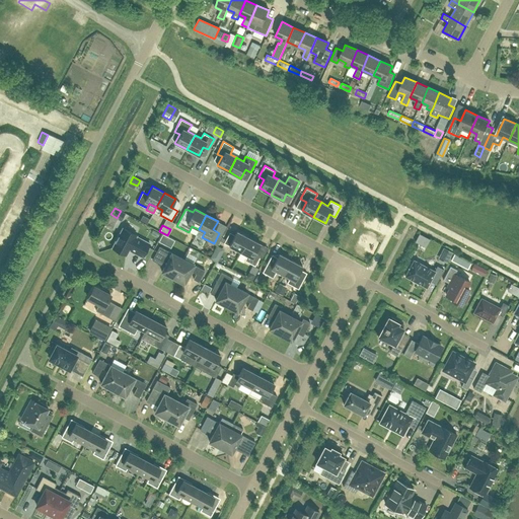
[(142,256),(149,243),(136,236),(136,235),(123,228),(112,247),(126,254),(129,248),(135,251),(135,252),(142,256)]
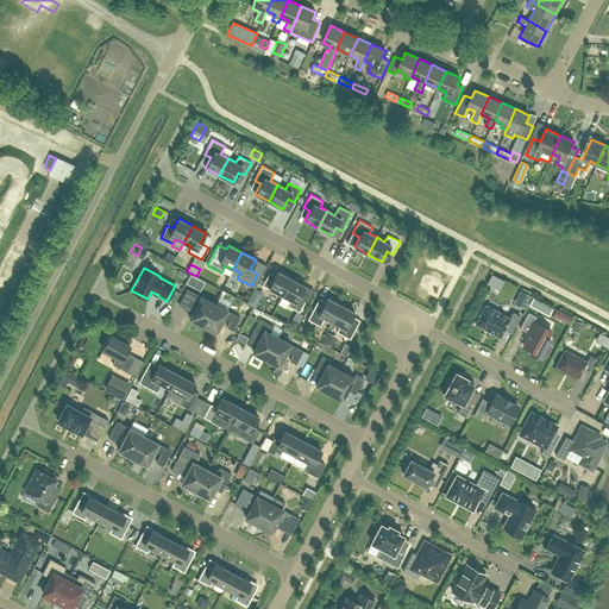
[(282,295),(292,278),(277,271),(271,283),(264,281),(262,284),(282,295)]
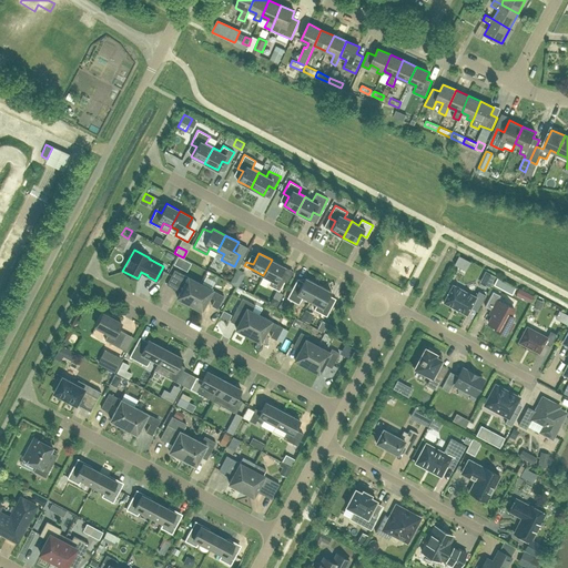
[(458,256),(454,264),(466,270),(470,262),(458,256)]
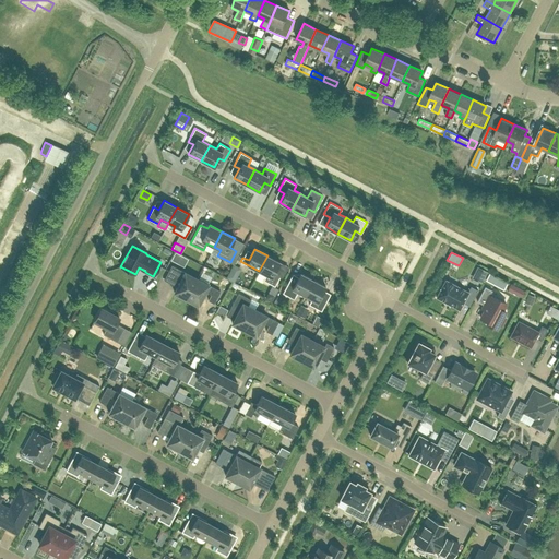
[(268,256),(259,271),(266,275),(263,280),(274,286),(281,274),(275,272),(280,262),(268,256)]
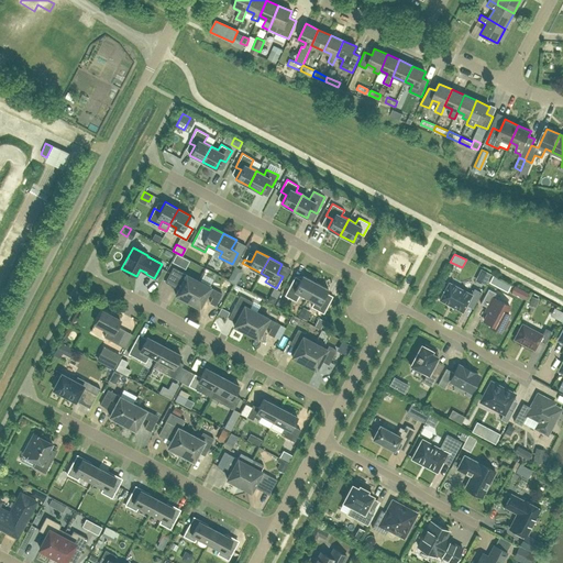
[(187,301),(198,280),(186,274),(173,267),(165,282),(170,285),(172,283),(179,286),(175,295),(187,301)]
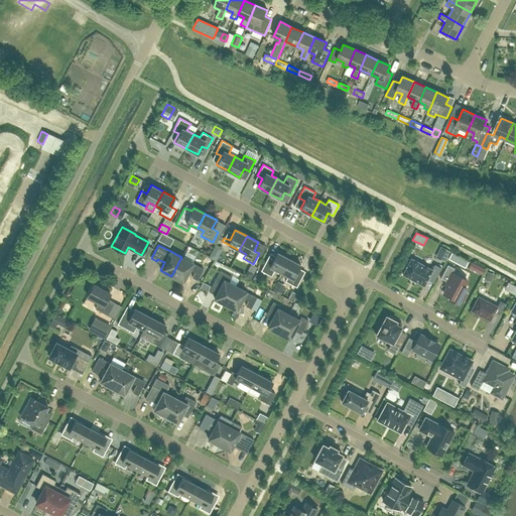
[(443,261),(449,251),(441,246),(435,257),(443,261)]
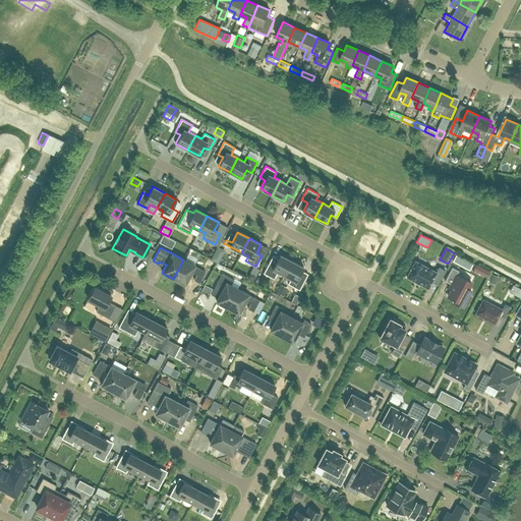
[(215,253),(212,259),(218,263),(220,258),(219,255),(215,253)]
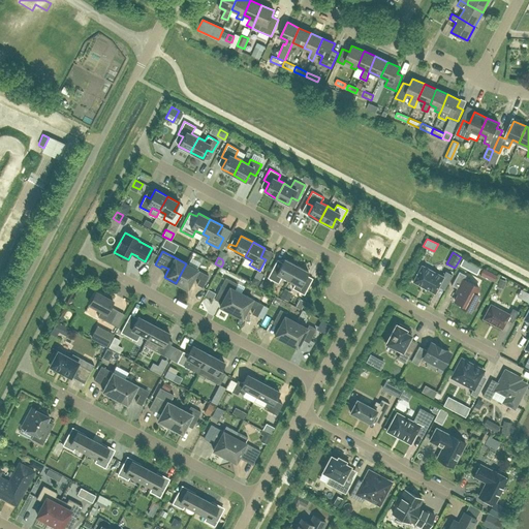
[(288,279),(297,265),(284,258),(282,261),(277,259),(268,277),(278,283),(281,276),(288,279)]
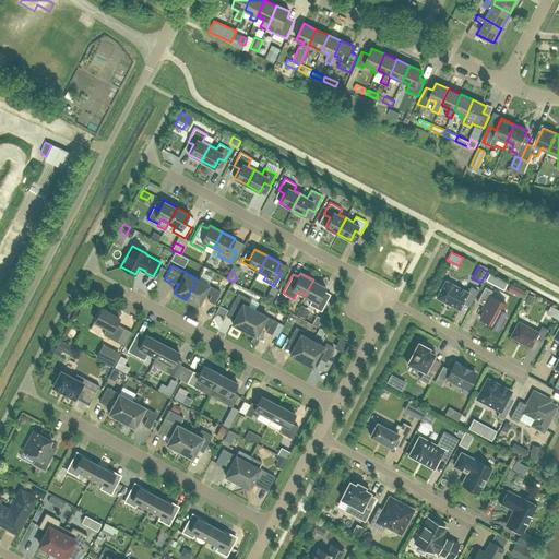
[(496,284),(499,278),(489,273),(486,280),(496,284)]
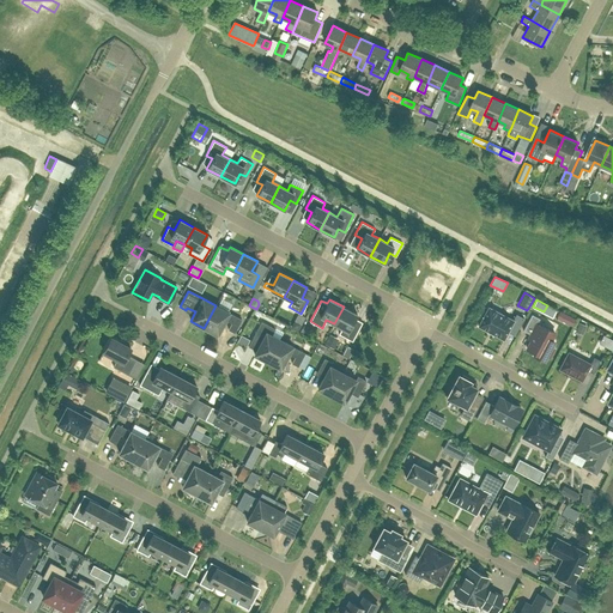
[(216,305),(204,328),(217,334),(225,320),(231,323),(229,329),(235,333),(242,320),(229,313),(216,305)]
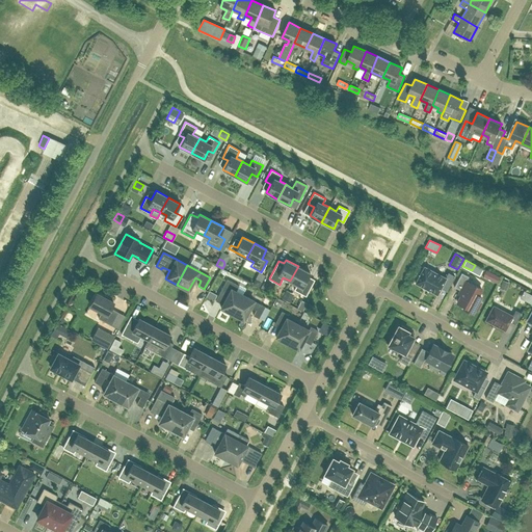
[(298,266),(290,281),(296,285),(294,290),(306,296),(314,280),(308,276),(310,272),(298,266)]
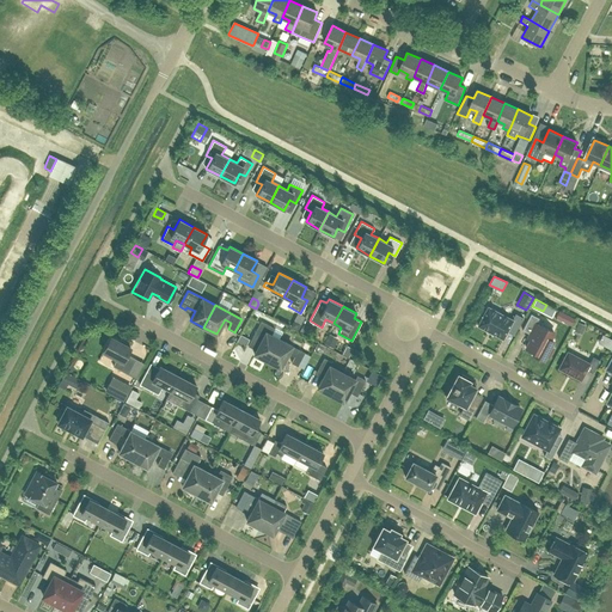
[(512,319),(488,306),(477,325),(502,338),(507,331),(514,335),(522,317),(515,313),(512,319)]
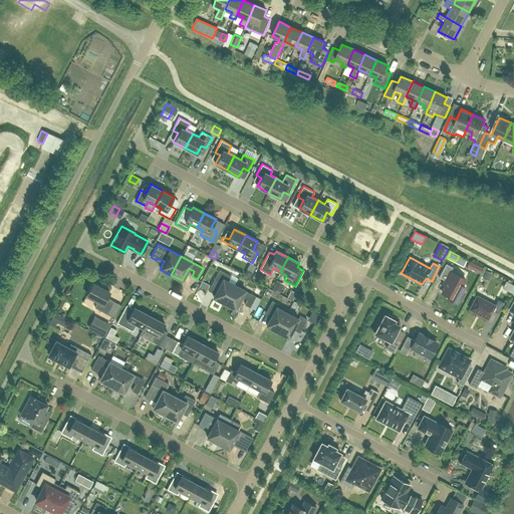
[(479,274),(482,268),(469,261),(466,267),(479,274)]
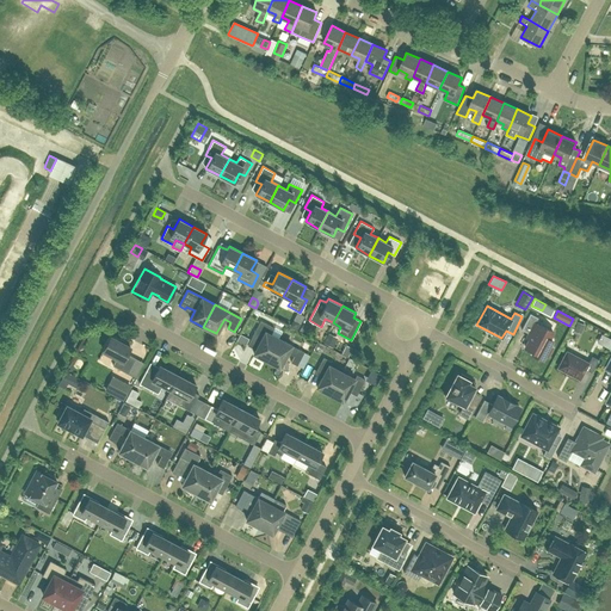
[(537,325),(535,323),(538,318),(530,313),(522,329),(529,333),(530,333),(531,334),(525,346),(534,351),(532,355),(542,359),(545,353),(548,355),(551,347),(549,346),(553,340),(549,339),(553,332),(537,323),(537,325)]
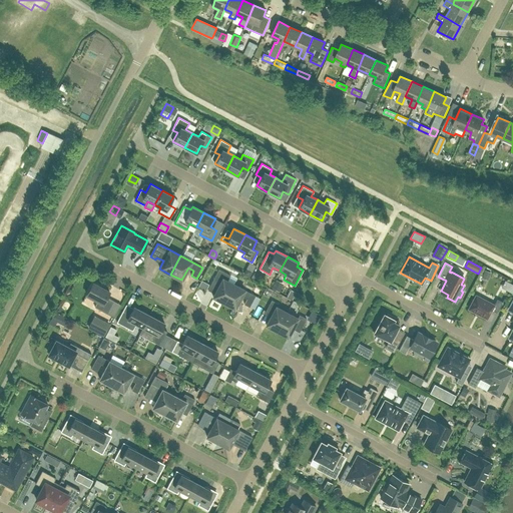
[(248,277),(251,271),(246,268),(243,274),(248,277)]
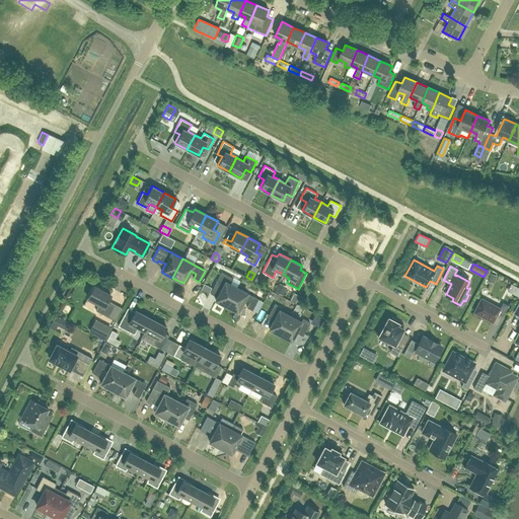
[(226,306),(236,287),(230,284),(232,279),(221,272),(214,286),(221,289),(215,300),(226,306)]
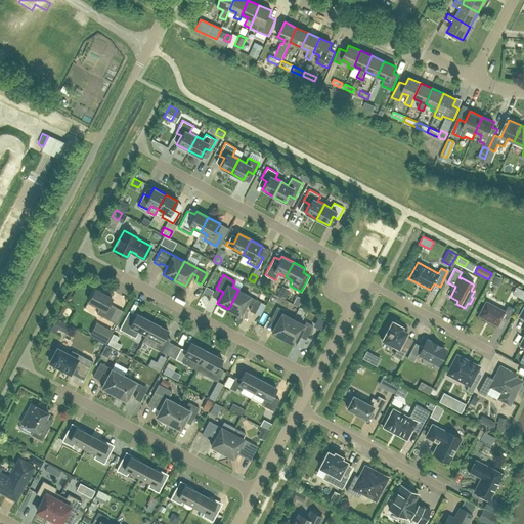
[(210,296),(213,290),(206,286),(203,292),(210,296)]
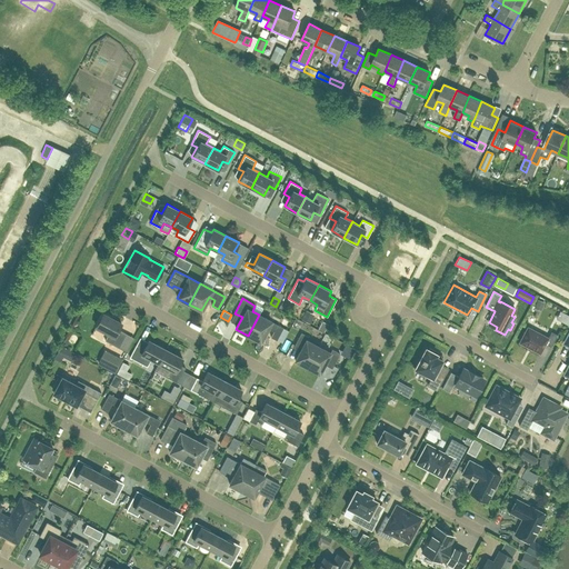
[(305,312),(301,319),(309,323),(312,318),(305,312)]
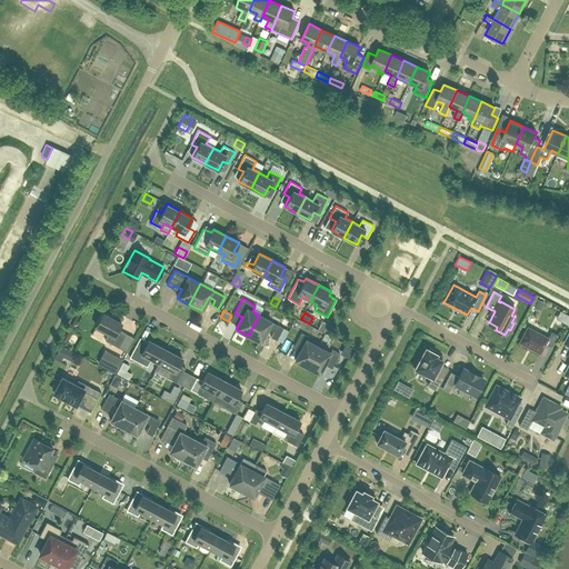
[(119,348),(126,333),(118,329),(121,323),(102,313),(96,327),(109,333),(105,340),(119,348)]
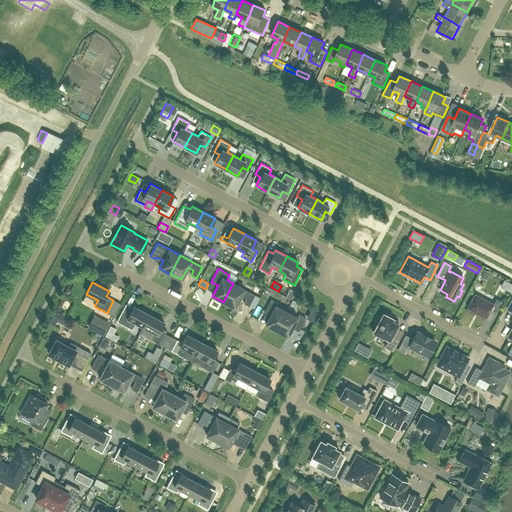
[(233,283),(223,302),(234,308),(241,295),(246,298),(244,303),(249,306),(255,295),(244,289),(233,283)]
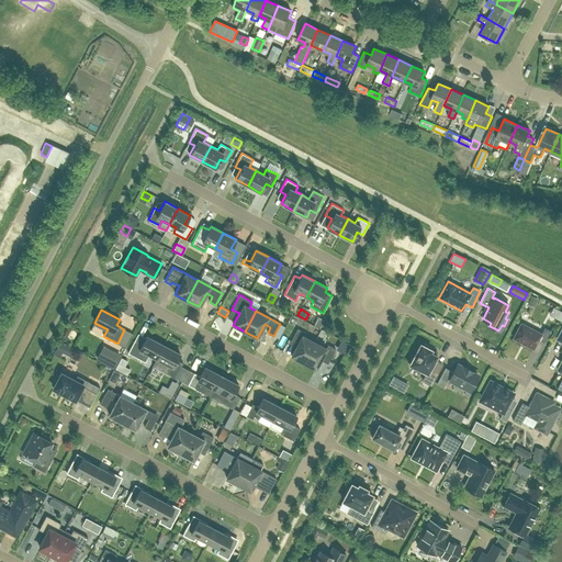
[(323,326),(327,317),(321,314),(316,323),(323,326)]
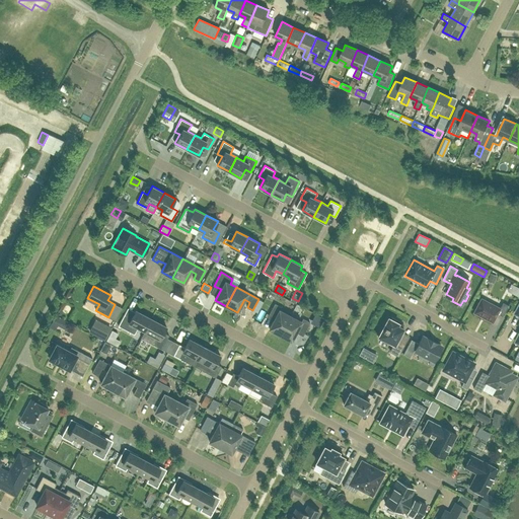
[(500,308),(480,298),(473,312),(493,322),(497,313),(503,316),(508,305),(503,302),(500,308)]
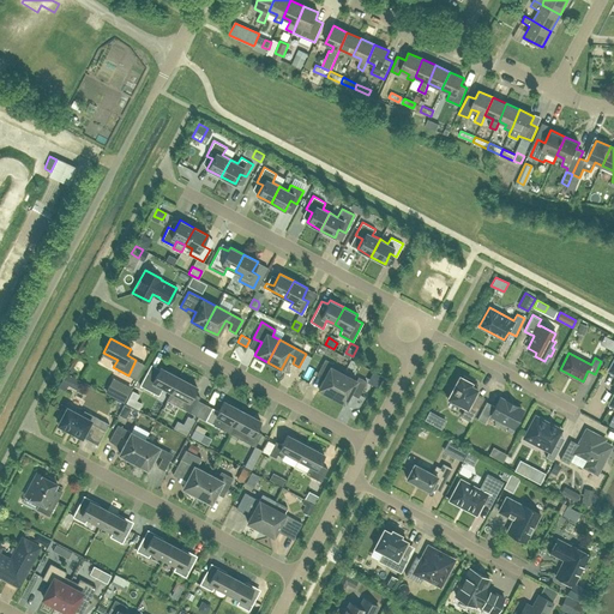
[(331,396),(343,373),(330,367),(332,363),(325,359),(318,372),(325,377),(318,389),(331,396)]
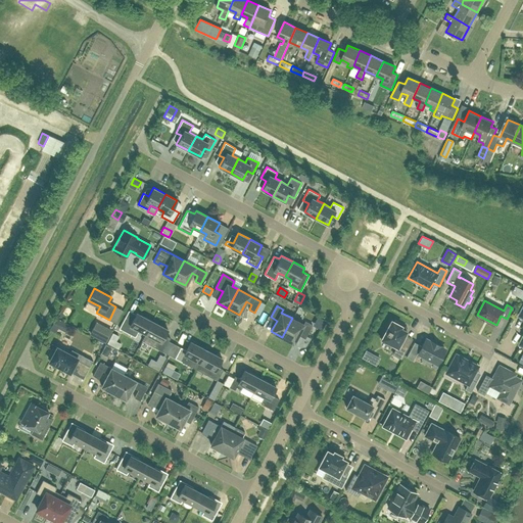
[(145,333),(152,321),(136,313),(132,321),(125,318),(119,328),(135,337),(139,330),(145,333)]
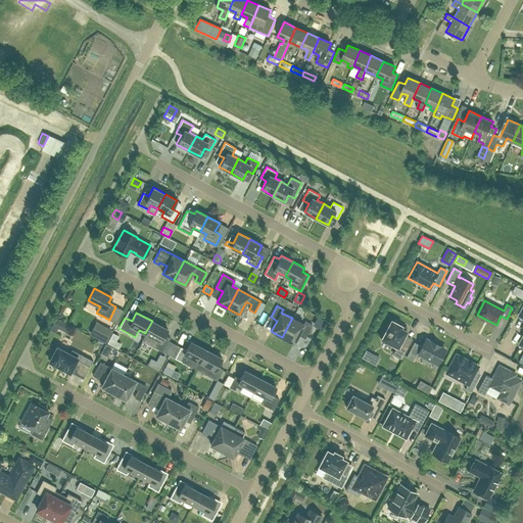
[(292,318),(282,337),(293,343),(299,332),(306,336),(313,325),(305,321),(303,324),(292,318)]
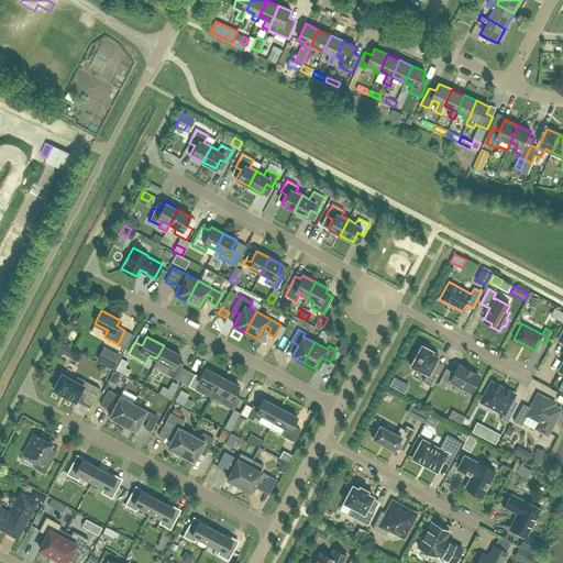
[(53,355),(59,359),(66,346),(61,343),(53,355)]
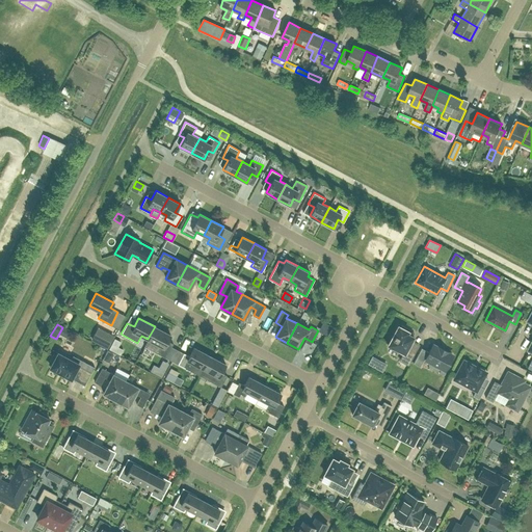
[(407,328),(401,325),(400,326),(398,325),(388,344),(404,353),(400,360),(407,364),(417,348),(409,344),(414,337),(407,334),(408,331),(406,329),(407,328)]
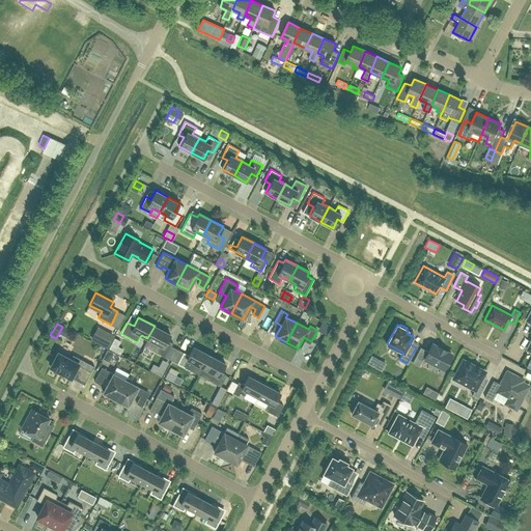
[(170,335),(155,326),(147,338),(144,345),(165,357),(172,343),(167,340),(170,335)]
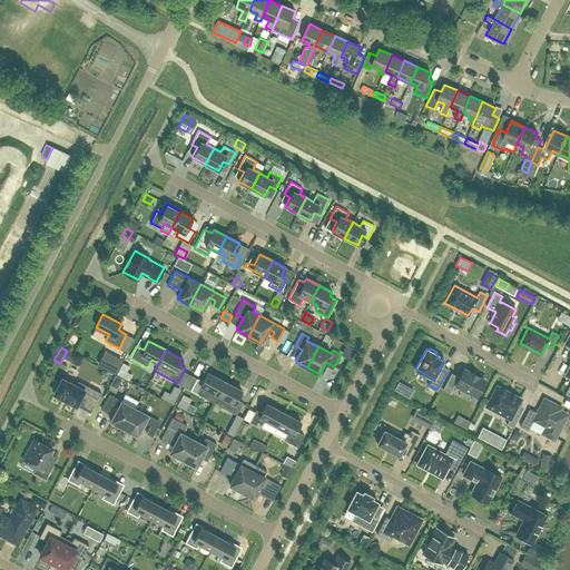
[(109,362),(101,357),(98,363),(115,372),(120,360),(112,355),(109,362)]
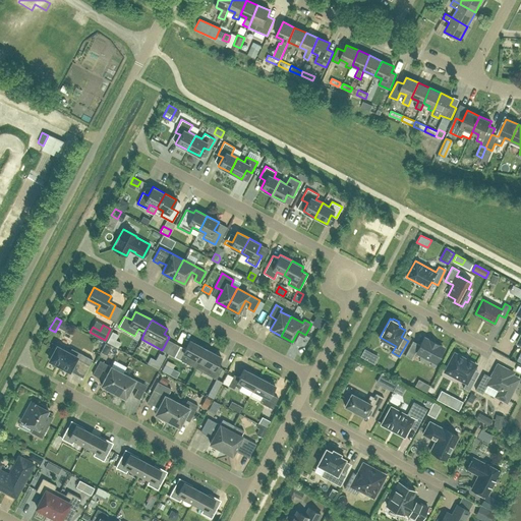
[(107,342),(113,345),(118,335),(112,332),(107,342)]
